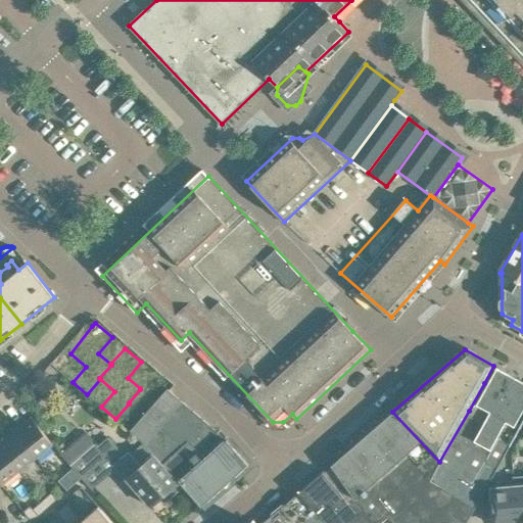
[(510,445),(518,430),(514,427),(522,411),(522,381),(497,368),(487,385),(476,405),(490,413),(486,421),(469,411),(439,462),(428,483),(474,509),(509,444),(510,445)]
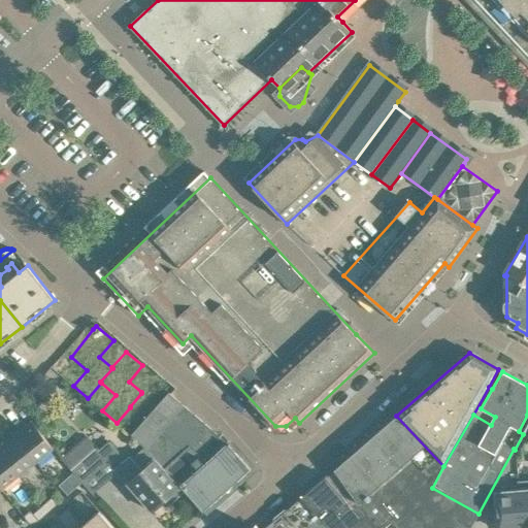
[(141,393),(130,406),(130,407),(144,420),(131,435),(146,448),(172,419),(158,406),(171,390),(155,376),(141,392),(141,393)]
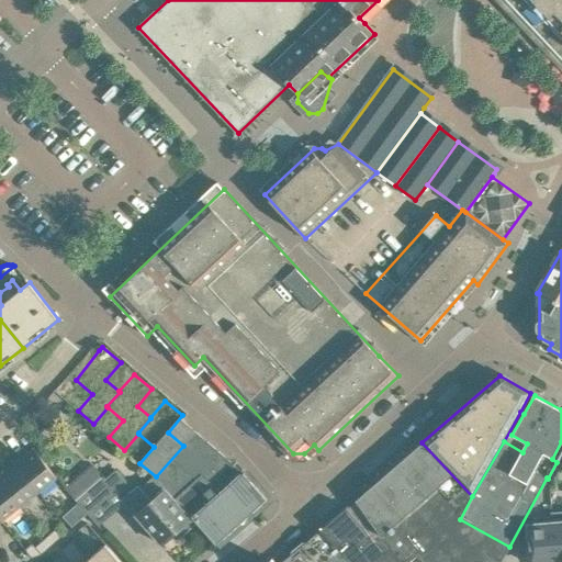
[(244,472),(195,431),(183,446),(156,476),(155,479),(193,517),(244,472)]
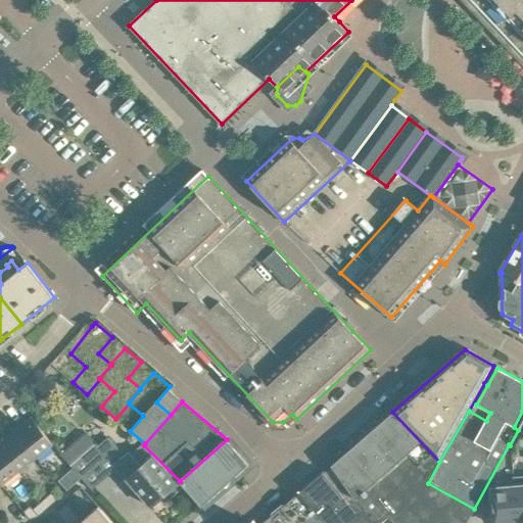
[(428,483),(439,462),(392,412),(332,464),(332,465),(324,473),(323,472),(322,472),(338,491),(345,485),(363,510),(371,522),(465,522),(474,509),(428,483)]
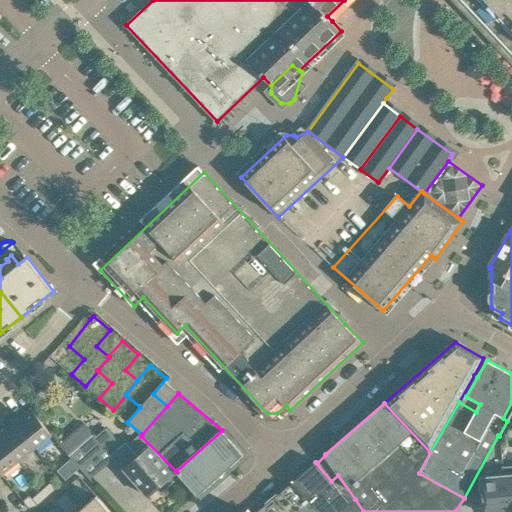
[(52,434),(44,424),(31,408),(14,422),(35,448),(52,434)]
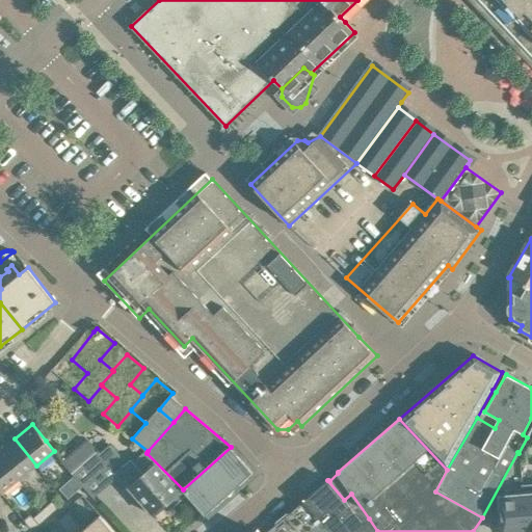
[(36,466),(15,439),(0,450),(0,454),(20,479),(36,466)]
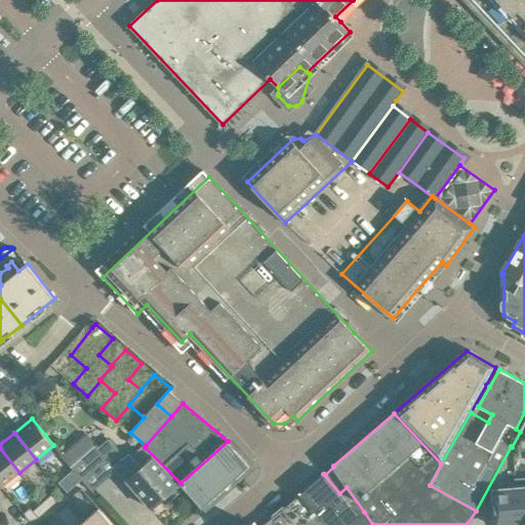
[(185,487),(180,483),(145,447),(134,460),(128,454),(124,457),(108,439),(97,448),(95,446),(71,469),(83,481),(92,491),(117,470),(133,488),(132,490),(133,492),(135,494),(137,495),(139,495),(152,509),(161,500),(162,501),(168,497),(170,499),(185,488),(185,487)]
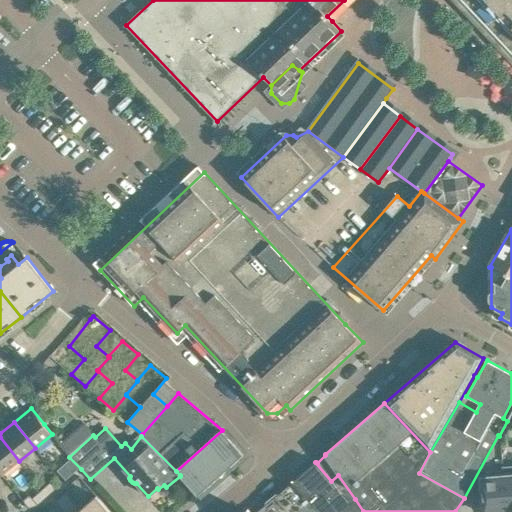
[(197,496),(244,454),(222,430),(176,471),(180,475),(180,476),(197,496)]
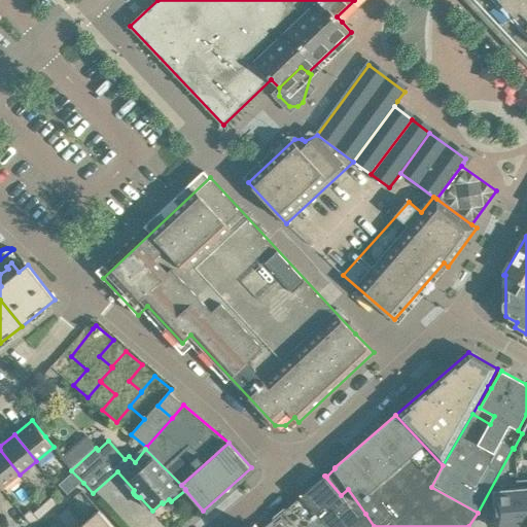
[(20,475),(0,450),(0,486),(2,488),(20,475)]
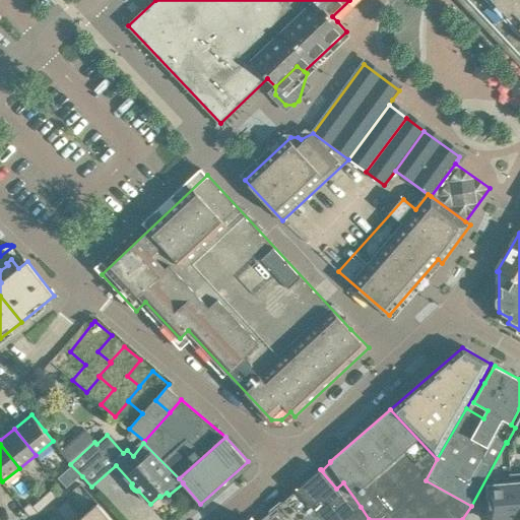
[(79,476),(70,467),(58,478),(66,489),(79,476)]
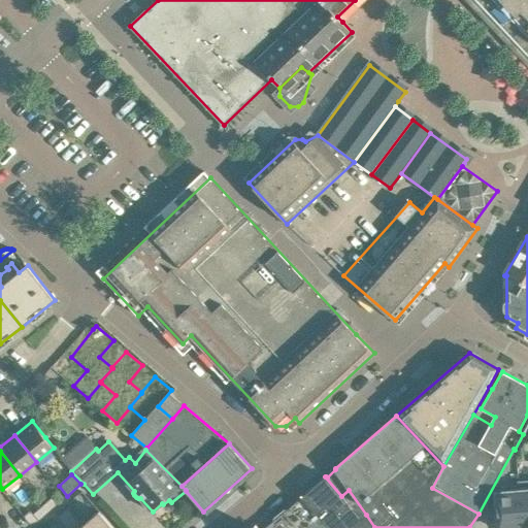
[(374,527),(366,515),(349,490),(341,496),(325,476),(301,497),(301,498),(326,527),(374,527)]
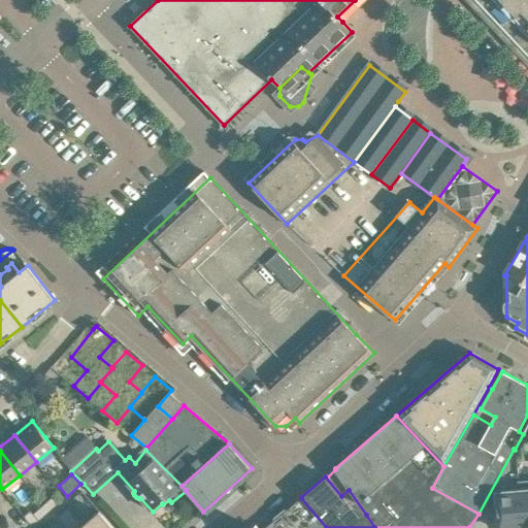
[(527,527),(527,480),(518,481),(518,485),(519,485),(522,527),(527,527)]
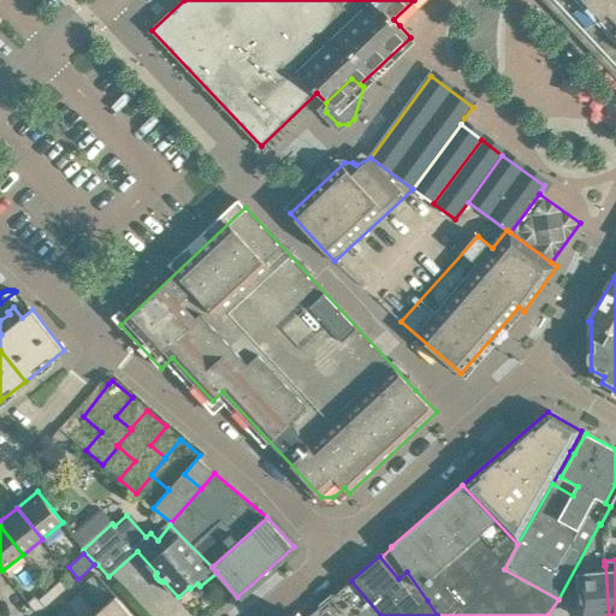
[(609,615),(605,566),(604,566),(585,568),(586,575),(579,575),(581,615),(609,615)]
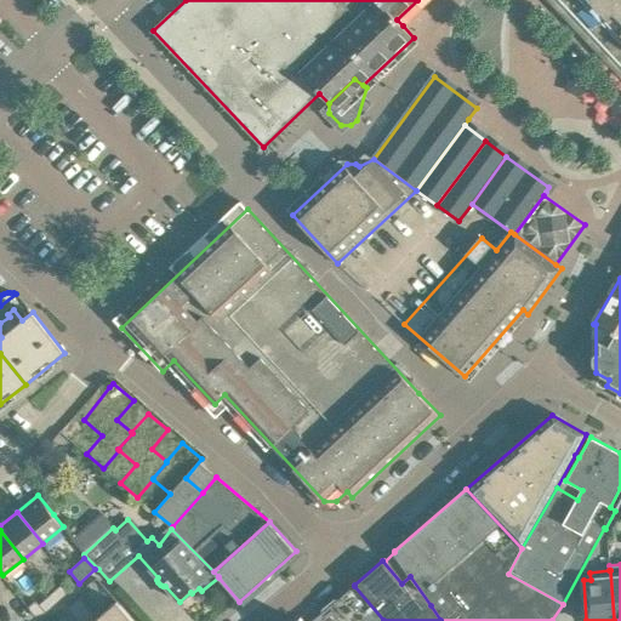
[(58,603),(69,593),(62,585),(51,594),(58,603)]
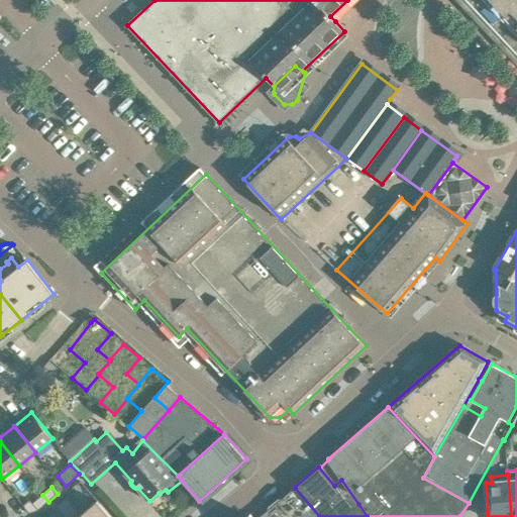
[(319,516),(295,488),(282,499),(281,506),(275,510),(273,507),(260,516),(319,516)]
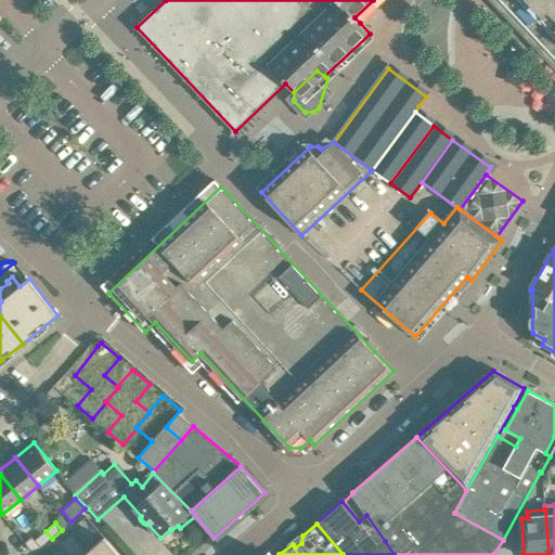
[(41,547),(52,539),(46,531),(35,540),(31,537),(25,543),(31,551),(41,547)]
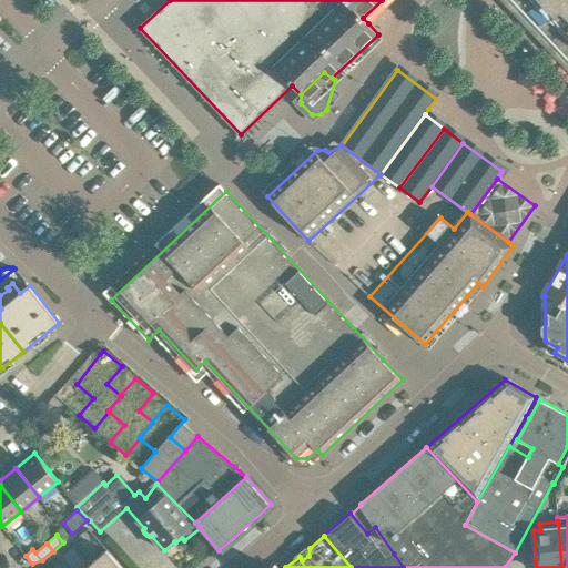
[(121,567),(108,550),(89,566),(72,548),(62,557),(71,567),(121,567)]
